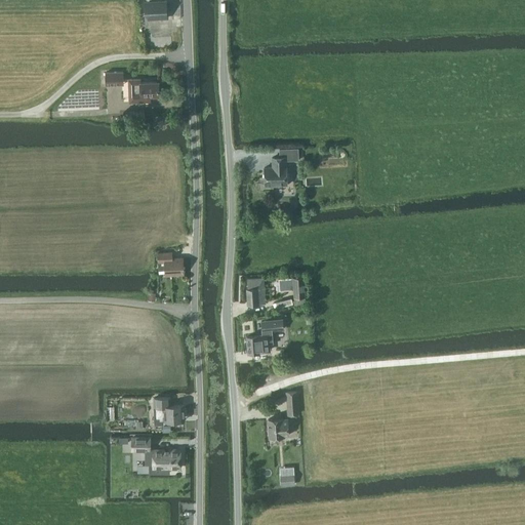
[(147,17),(154,17),(167,16),(166,2),(146,3),(147,17)]
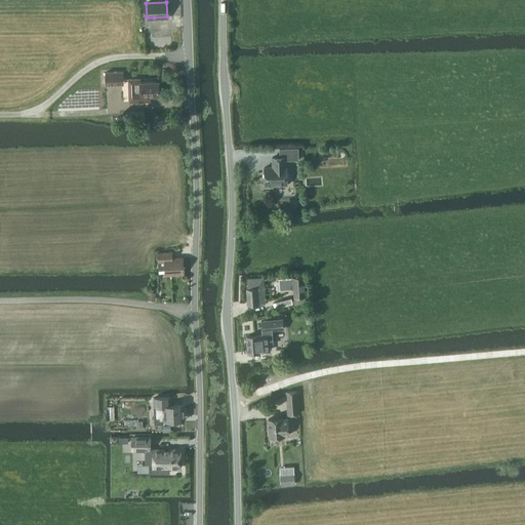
[(123,72),(107,72),(107,85),(119,84),(123,84),(123,82),(123,72)]
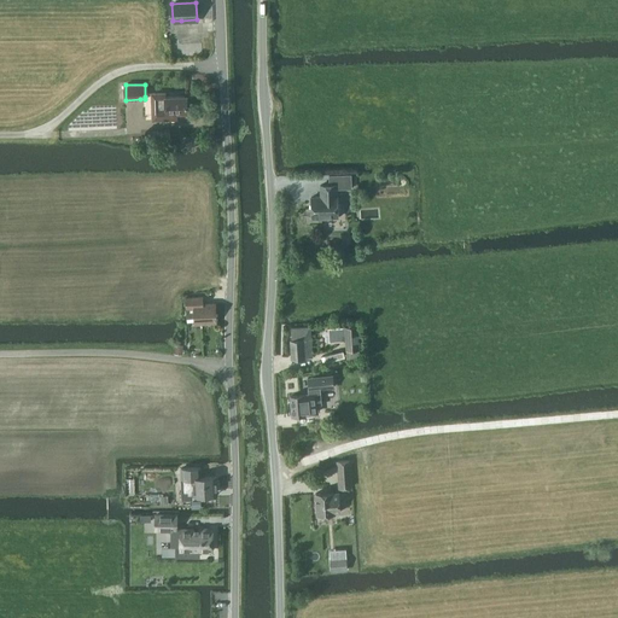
[(188,112),(187,95),(165,97),(165,93),(155,93),(156,101),(156,106),(156,109),(157,111),(158,114),(159,115),(162,116),(164,117),(167,117),(167,120),(178,120),(178,112),(188,112)]
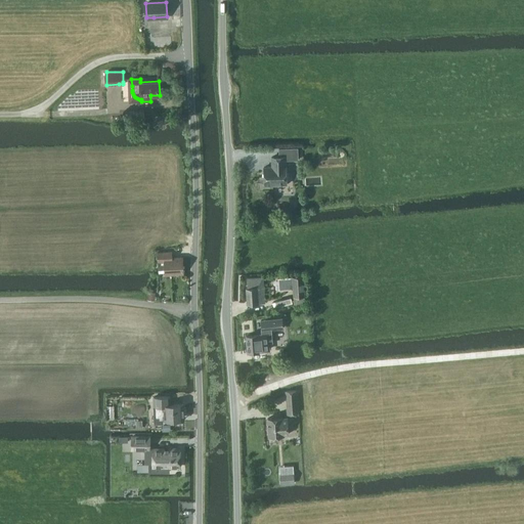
[(286,166),(286,161),(286,157),(272,157),(272,167),(264,167),(265,185),(287,184),(287,166),(286,166)]
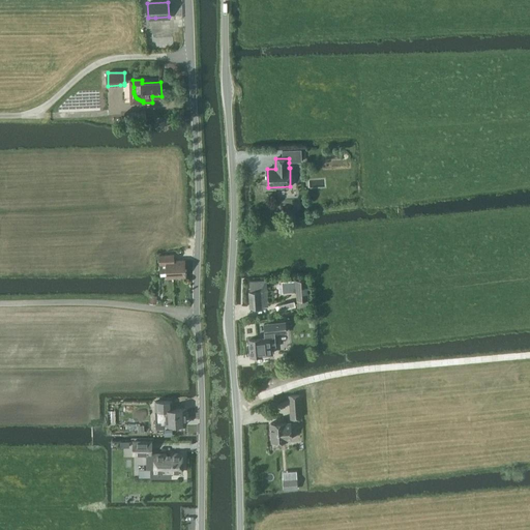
[(185,276),(185,260),(174,260),(174,254),(159,255),(160,272),(167,272),(168,277),(185,276)]
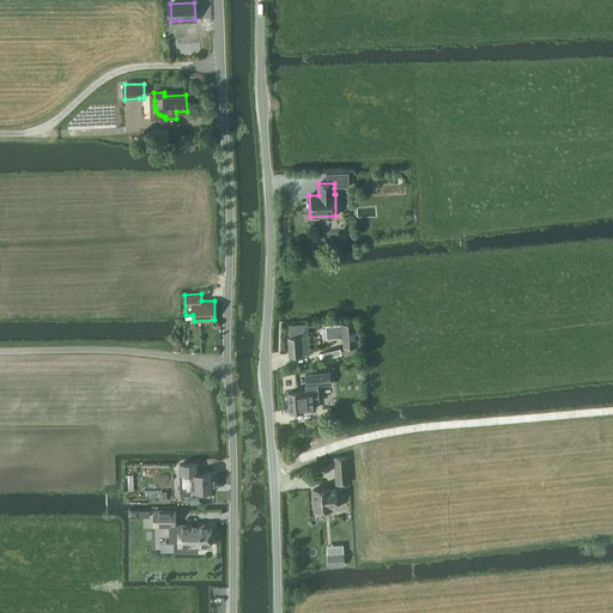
[(290,354),(310,353),(308,323),(289,326),(290,335),(289,337),(290,354)]
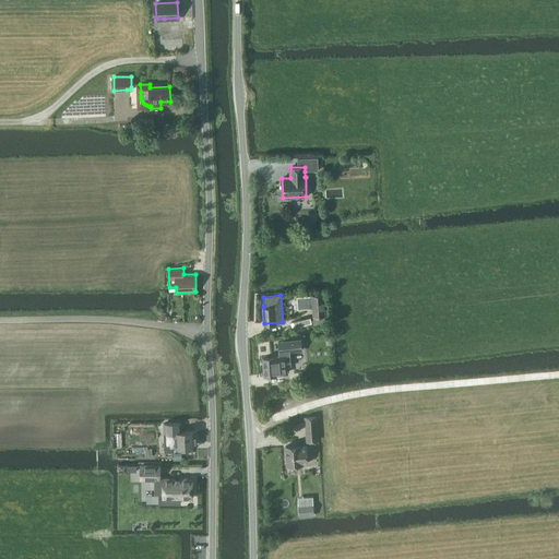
[(314,324),(325,323),(324,295),(311,296),(314,324)]
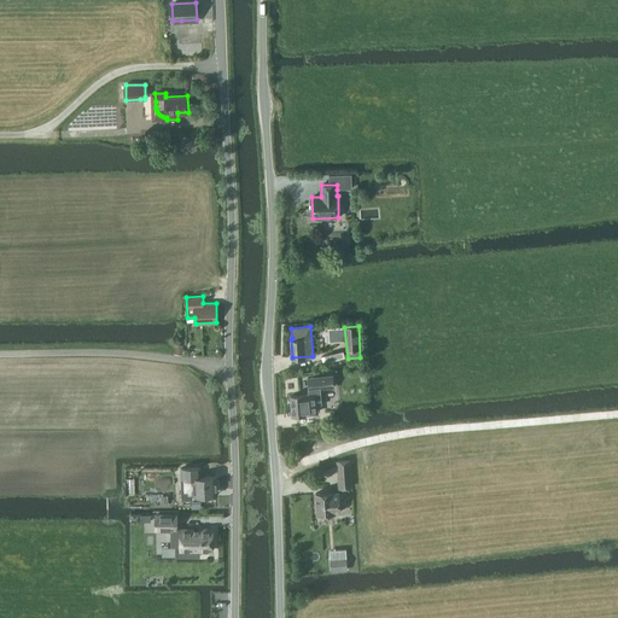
[(309,394),(291,395),(293,414),(318,412),(316,403),(321,402),(320,389),(334,386),(333,375),(308,378),(309,394)]
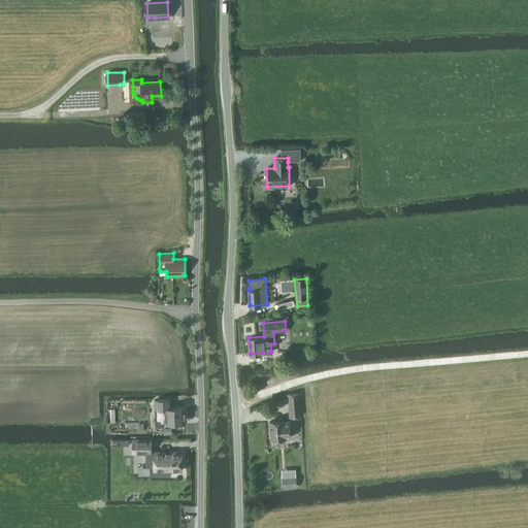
[(300,416),(299,403),(299,393),(289,394),(289,404),(290,417),(300,416)]
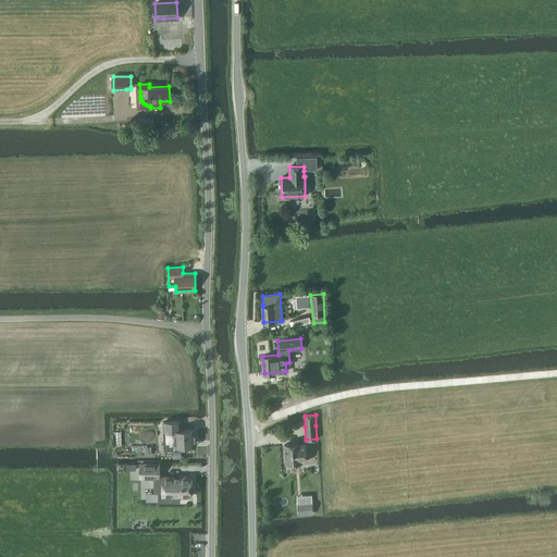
[(181,421),(163,422),(164,431),(165,431),(165,442),(164,442),(165,449),(173,449),(173,446),(177,446),(177,443),(196,442),(196,431),(196,429),(182,430),(181,421)]
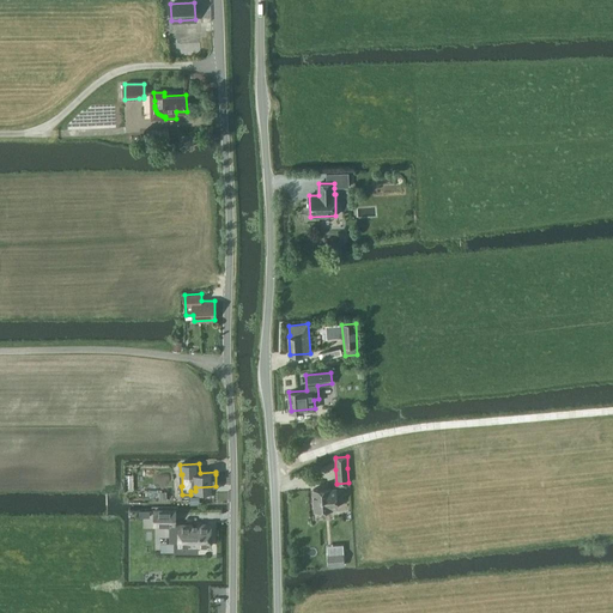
[(331,487),(314,489),(316,510),(338,508),(338,499),(340,499),(340,489),(337,489),(337,487),(331,489),(331,487)]
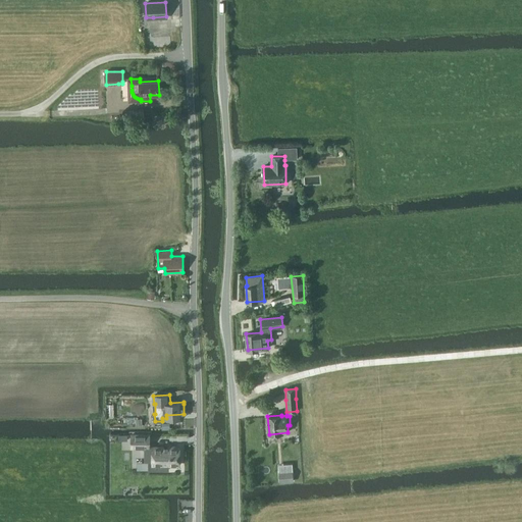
[(179,447),(149,447),(149,434),(132,434),(132,447),(145,447),(145,461),(153,461),(153,465),(157,465),(157,470),(168,470),(168,464),(179,464),(179,447)]
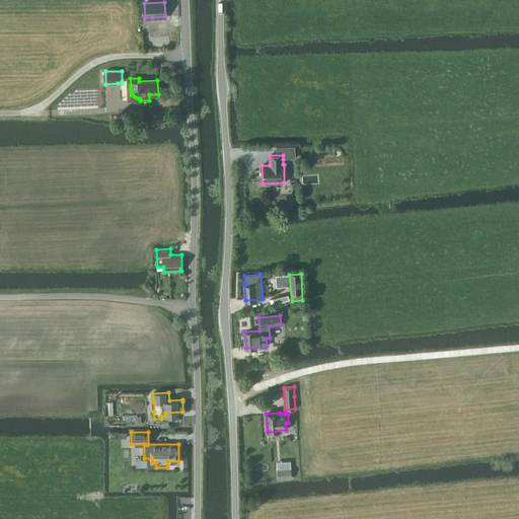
[(278,470),(279,478),(291,478),(291,469),(278,470)]
